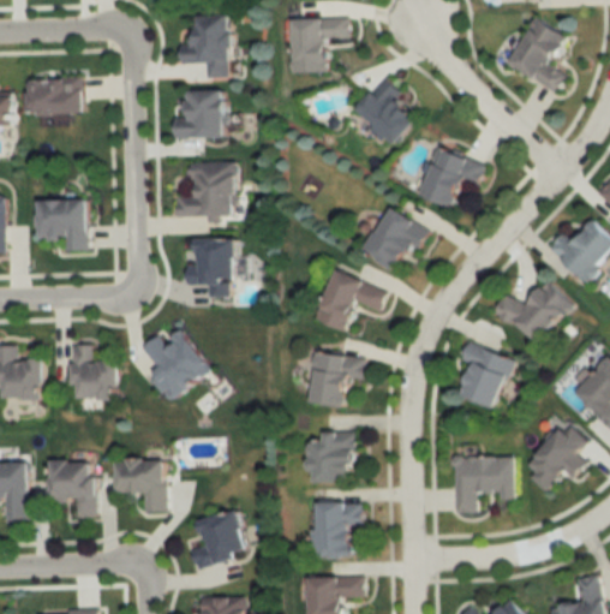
[(195,53),(181,53),(181,64),(204,64),(204,77),(229,77),(229,15),(195,15),(195,53)]
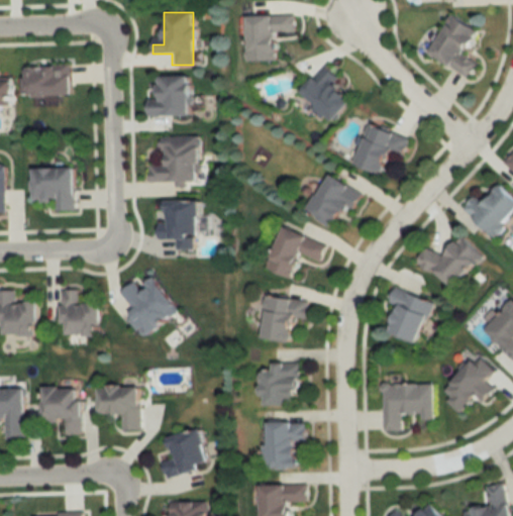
[(293,31),(293,14),(245,14),(245,61),(276,61),(275,31),(293,31)]
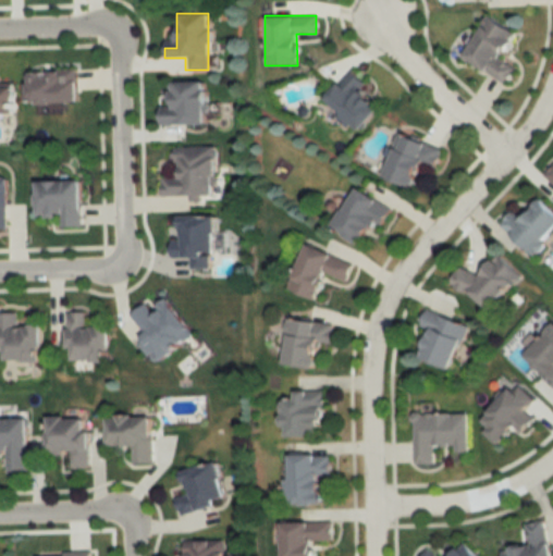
[(503,84),(514,69),(499,59),(514,33),(487,15),(461,56),(503,84)]
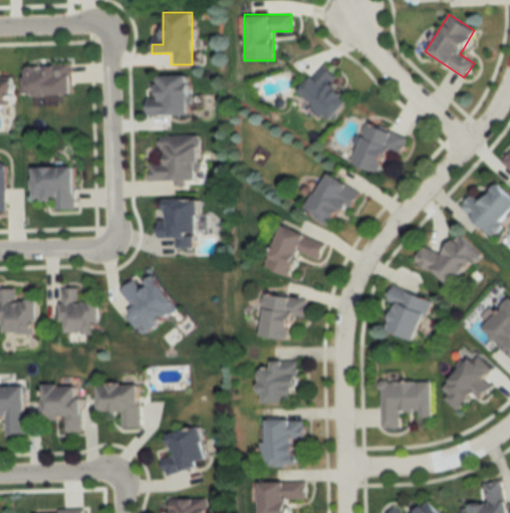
[(23,96),(69,96),(69,65),(23,65),(23,96)]
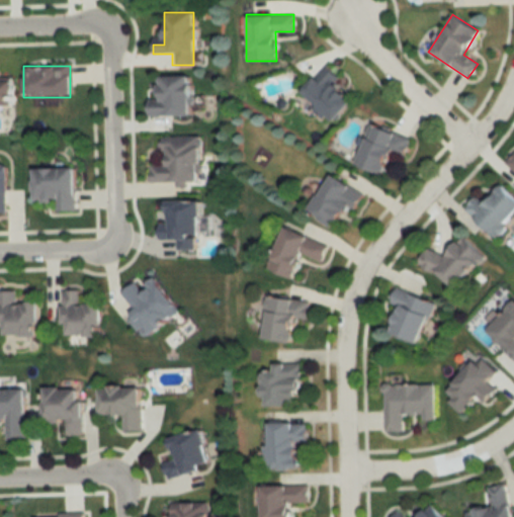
[(332,121),(355,98),(322,67),(300,91),(332,121)]
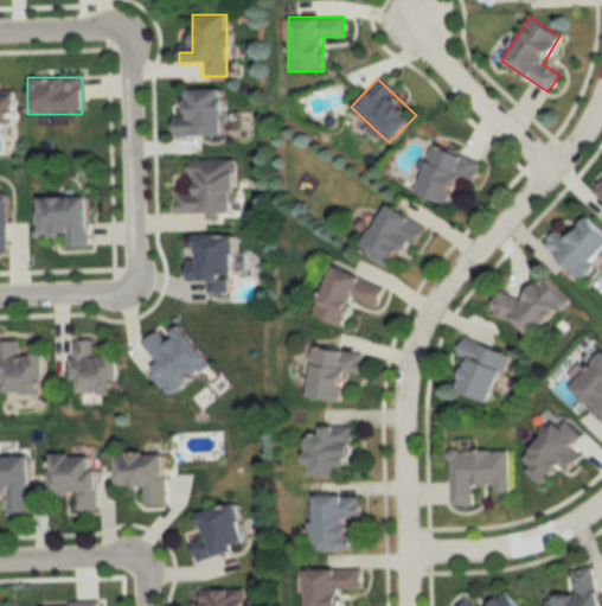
[(172,136),(222,136),(223,89),(185,89),(185,116),(172,116),(172,136)]
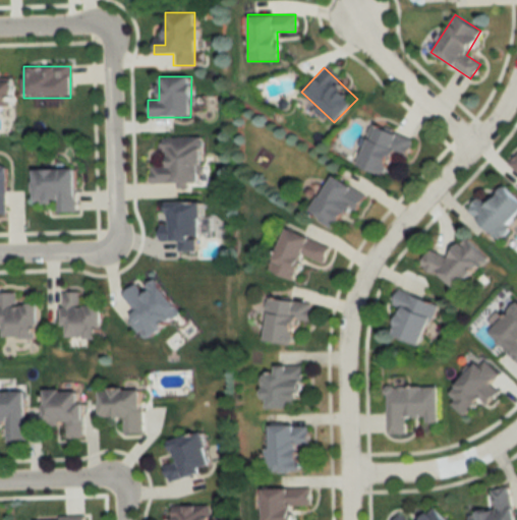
[(0,106),(11,106),(11,81),(0,81),(0,106)]
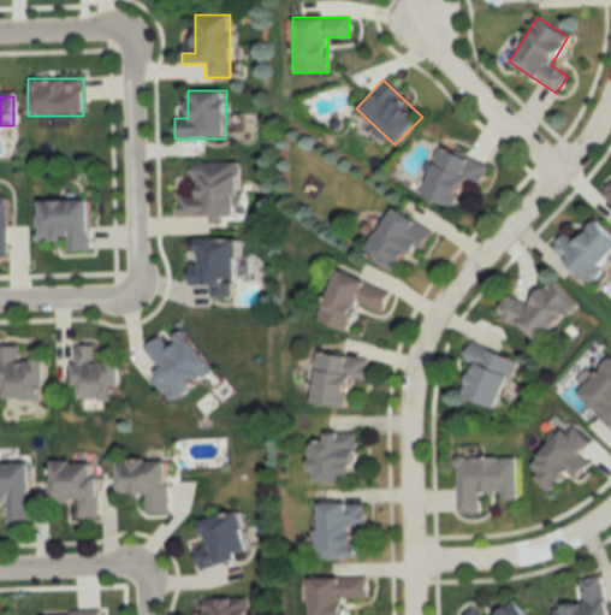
[(478,185),(485,165),(438,148),(421,195),(455,208),(464,181),(478,185)]
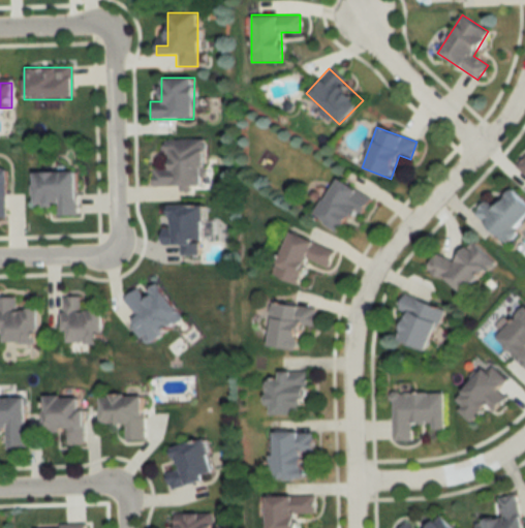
[(152,187),(203,187),(203,140),(164,138),(164,167),(152,167),(152,187)]
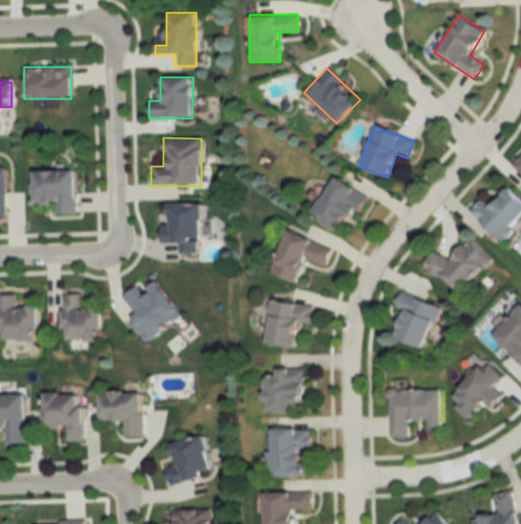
[(520,153),(510,165),(520,174),(520,153)]
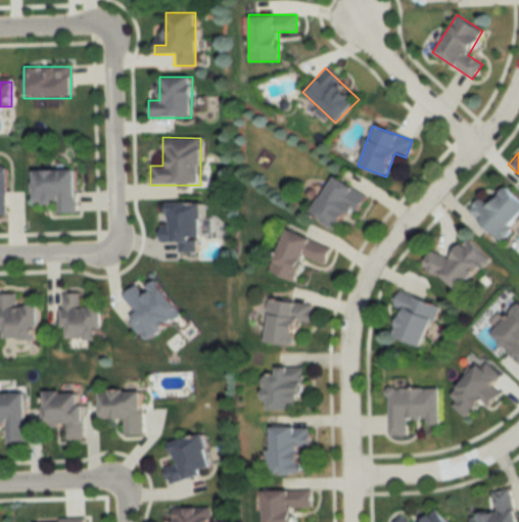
[(75,171),(33,172),(33,203),(55,203),(55,214),(75,214),(75,171)]
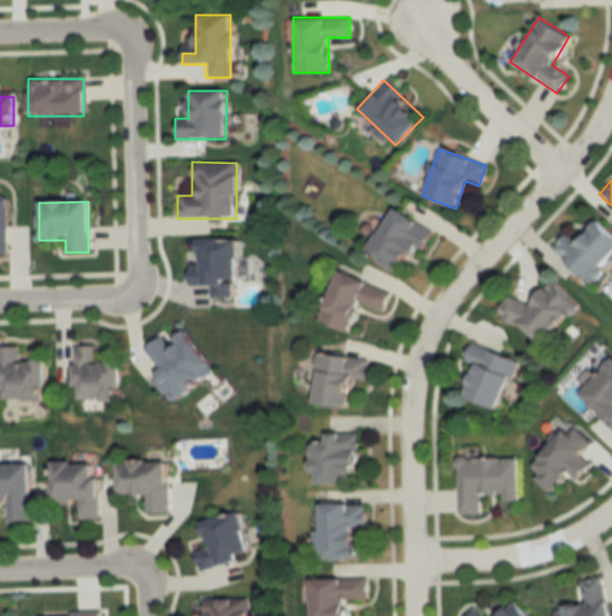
[(364,251),(399,275),(428,232),(393,207),(364,251)]
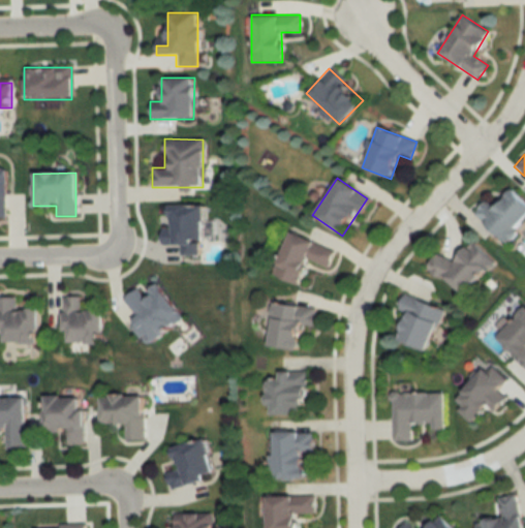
[(472,212),(502,243),(524,220),(524,202),(512,189),(492,208),(485,200),(472,212)]
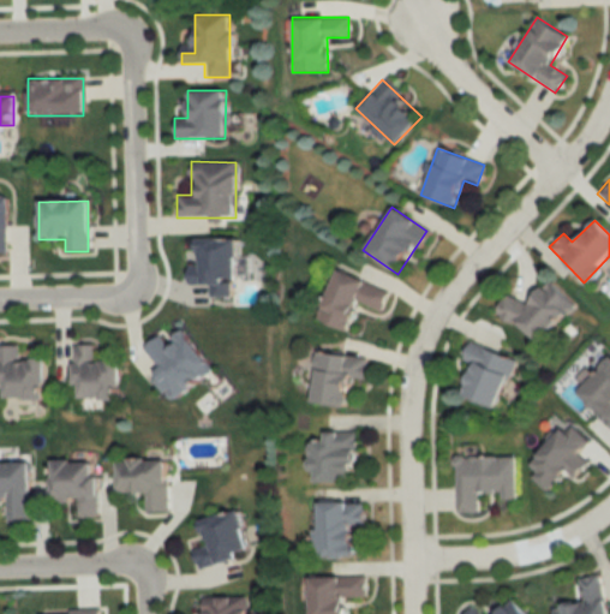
[(195,238),(195,285),(211,285),(211,290),(226,290),(226,279),(237,280),(237,239),(195,238)]
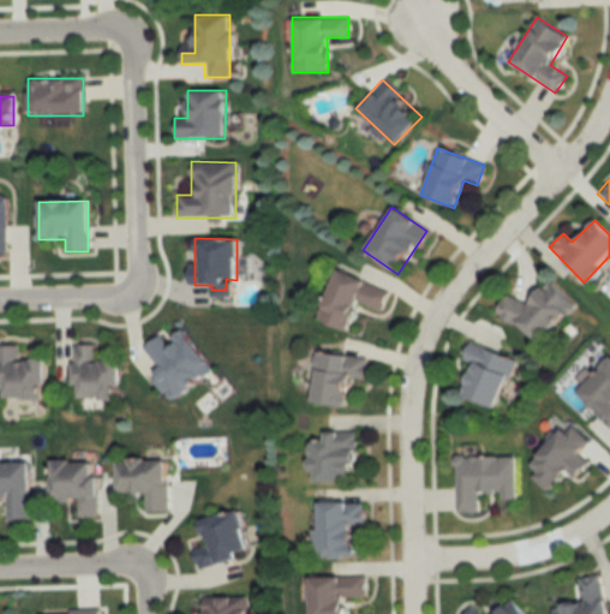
[(315,319),(346,332),(358,303),(378,311),(387,291),(335,269),(315,319)]
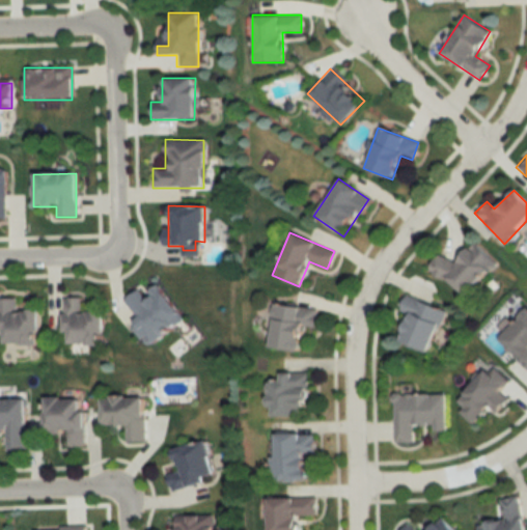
[(495,263),(474,243),(450,266),(439,254),(427,266),(460,299),(495,263)]
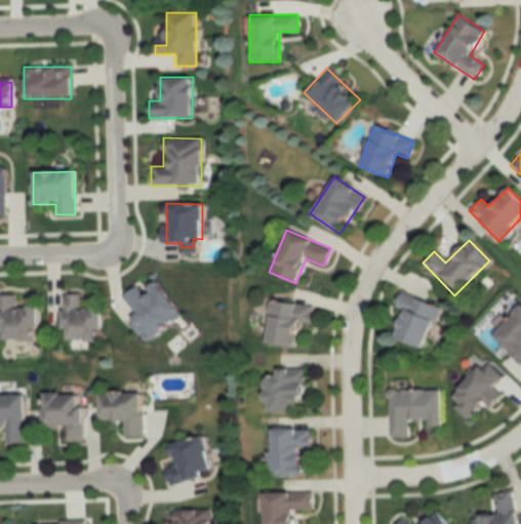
[(181,314),(152,279),(138,289),(135,286),(122,297),(136,314),(128,320),(147,343),(181,314)]
